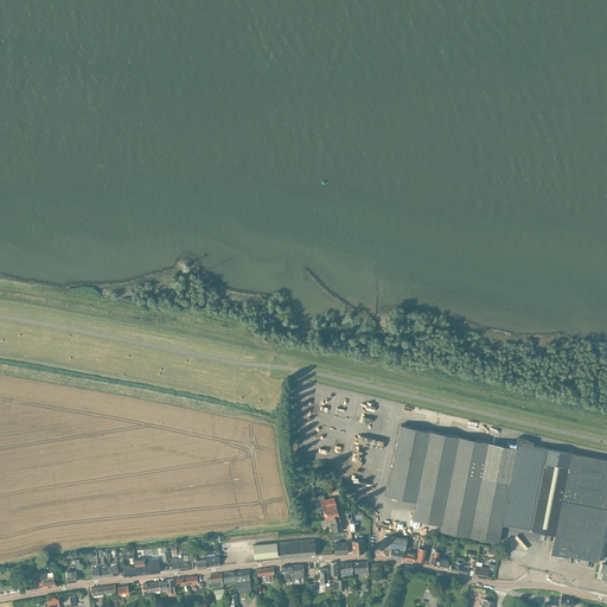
[(401,425),(387,496),(415,502),(411,519),(441,524),(440,530),(499,542),(502,524),(555,535),(553,545),(551,545),(550,554),(568,557),(568,556),(598,561),(599,555),(604,556),(606,534),(606,459),(548,447),(536,446),(537,442),(534,441),(529,440),(529,439),(518,438),(517,442),(518,442),(517,447),(489,442),(401,425)]
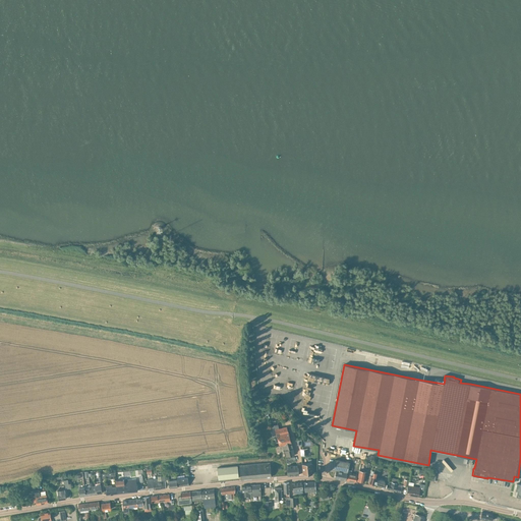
[(280,446),(291,444),(288,432),(287,426),(282,427),(281,423),(270,425),(271,430),(272,437),(275,436),(276,436),(279,446),(280,446)]
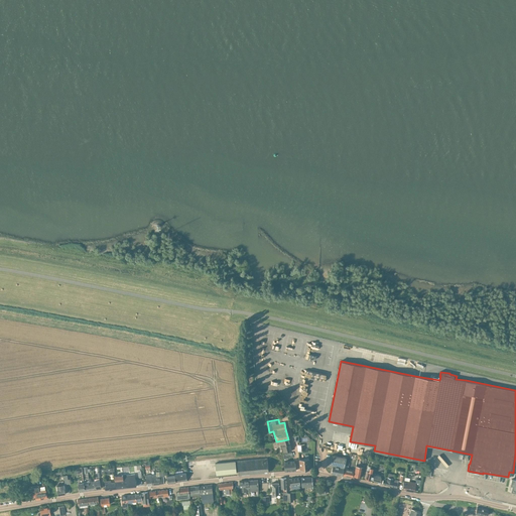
[(288,439),(277,441),(278,442),(279,442),(282,452),(283,452),(289,450),(289,452),(291,450),(288,439)]
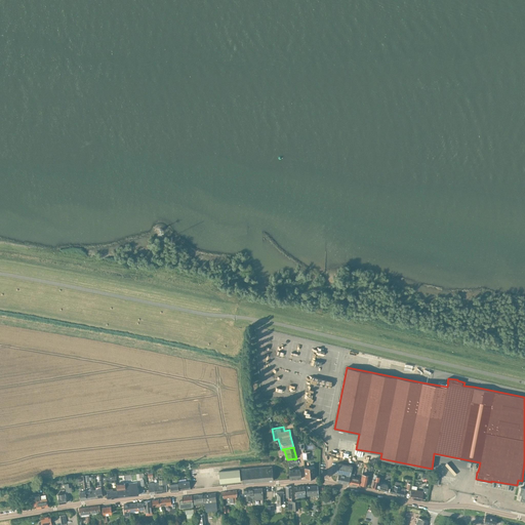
[(336,473),(350,476),(352,466),(337,462),(335,473),(336,473)]
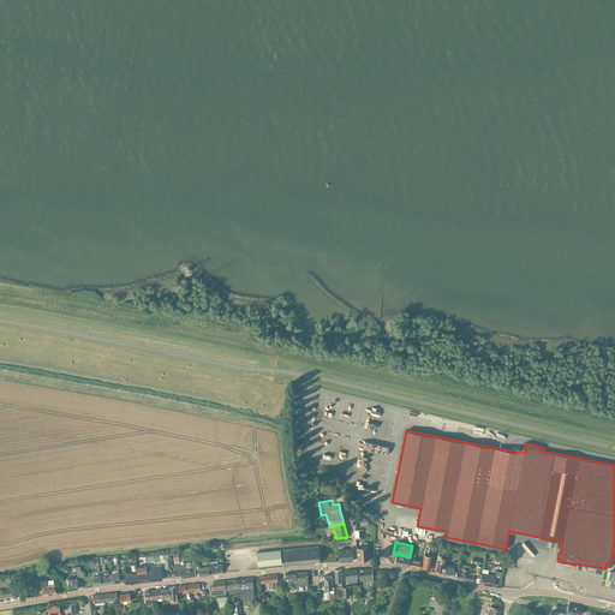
[(358,561),(369,560),(366,547),(368,547),(368,543),(364,543),(364,547),(357,548),(358,561)]
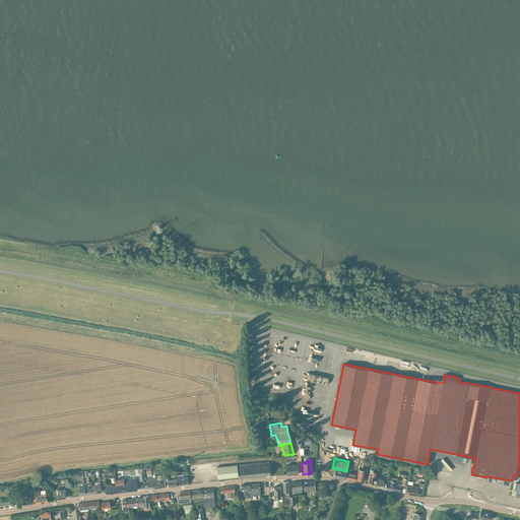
[(240,479),(270,476),(269,461),(239,464),(240,479)]
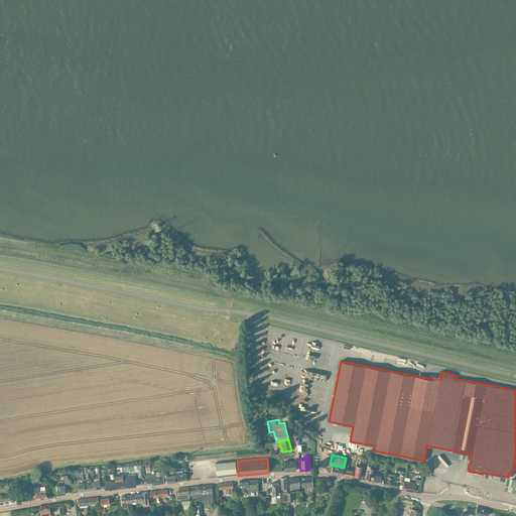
[(216,476),(236,474),(235,461),(215,463),(216,476)]
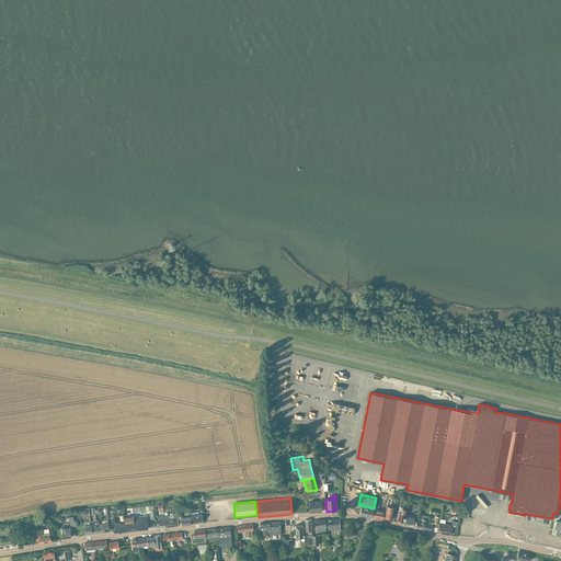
[(309,512),(321,511),(320,501),(309,502),(309,512)]
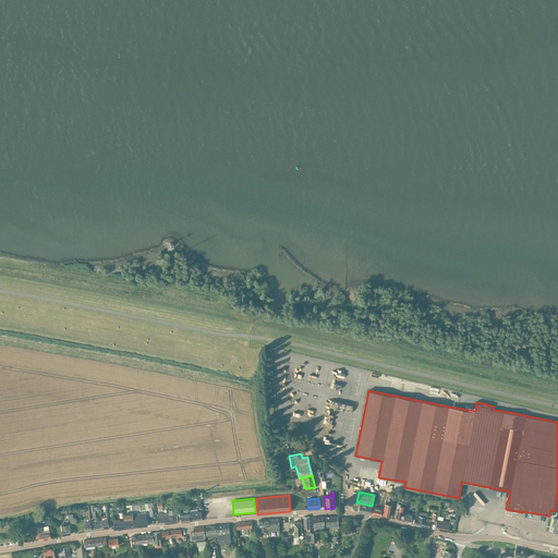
[(371,509),(372,506),(358,502),(358,507),(359,507),(358,512),(370,514),(371,509)]
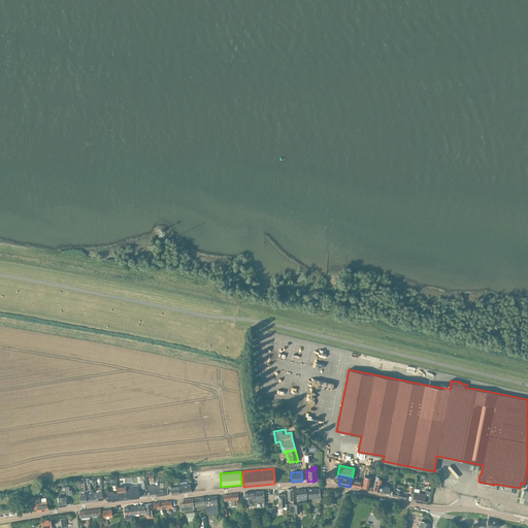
[(369,476),(366,475),(366,476),(364,475),(362,487),(368,489),(370,480),(371,477),(369,476)]
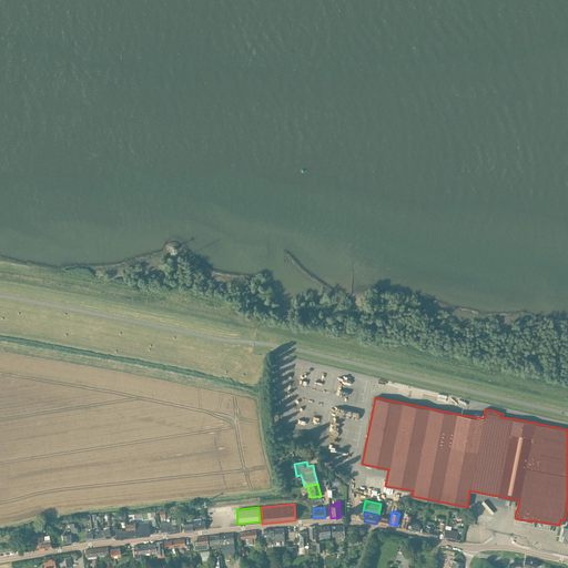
[(404,518),(402,527),(408,528),(408,527),(409,528),(409,529),(417,530),(418,530),(419,524),(412,521),(411,523),(409,523),(411,519),(412,515),(408,514),(405,514),(404,518)]
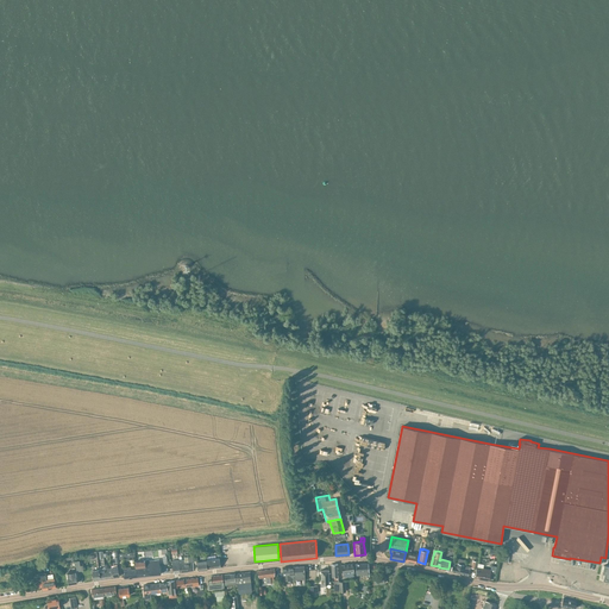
[(405,556),(403,562),(415,564),(416,558),(416,554),(413,553),(408,552),(407,556),(405,556)]
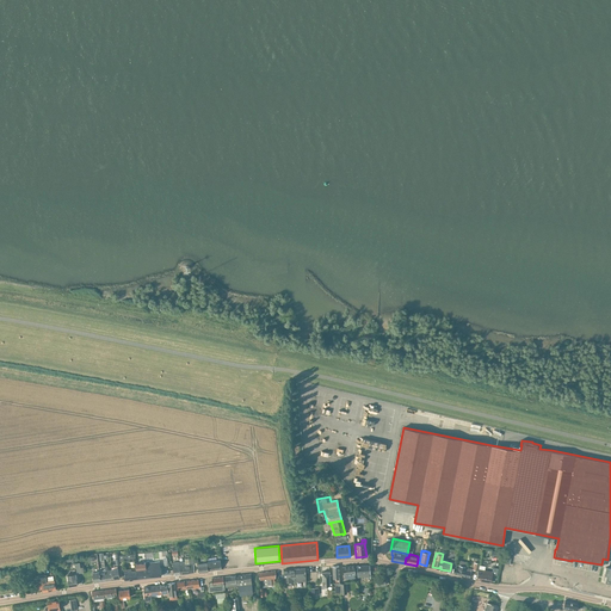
[(193,563),(192,559),(192,557),(189,559),(189,561),(185,561),(179,562),(180,574),(193,572),(193,563)]
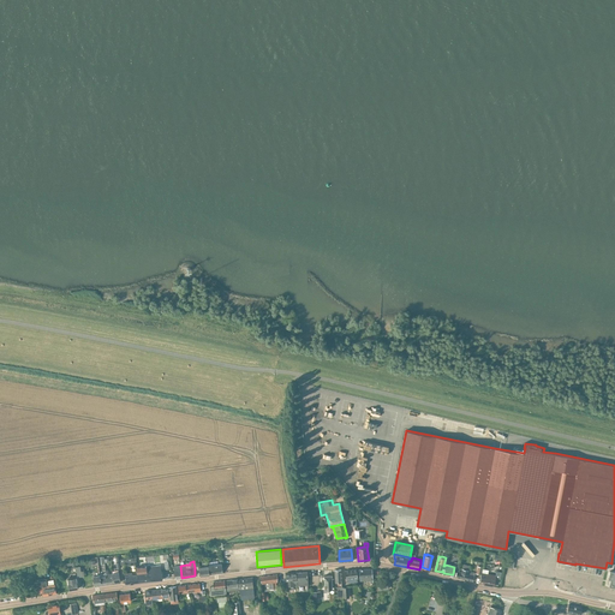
[(209,574),(208,565),(199,566),(198,562),(193,562),(195,567),(195,575),(209,574)]
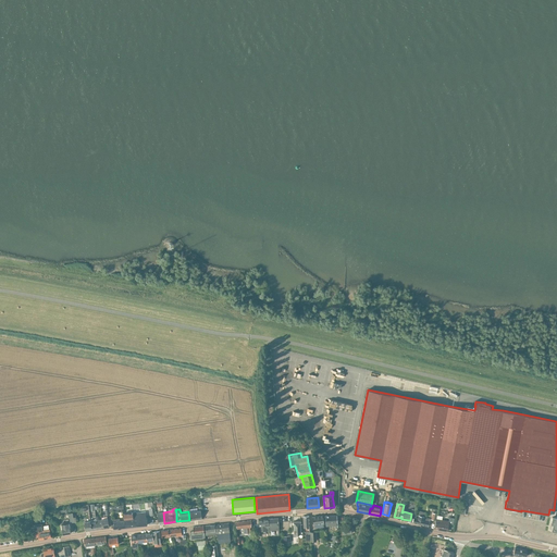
[(188,511),(189,520),(201,519),(200,510),(188,511)]
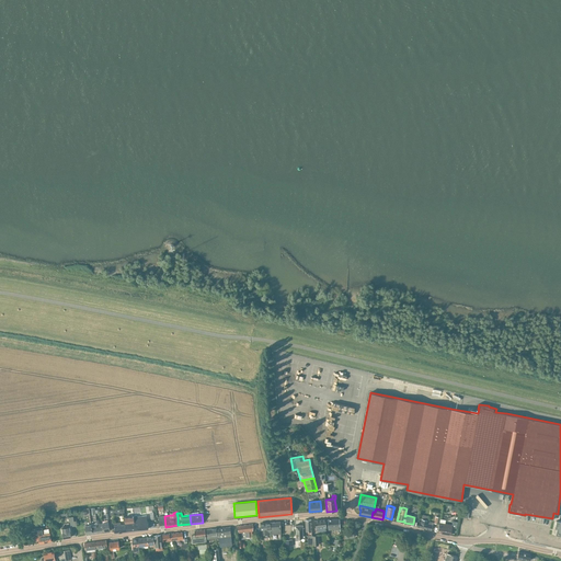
[(125,523),(124,523),(124,528),(125,531),(135,530),(148,528),(148,525),(147,515),(134,516),(124,517),(125,523)]
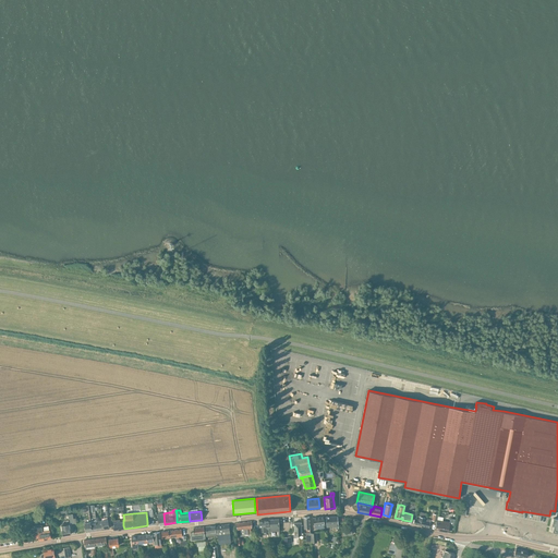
[(338,529),(338,525),(338,516),(326,517),(326,528),(336,526),(336,529),(338,529)]
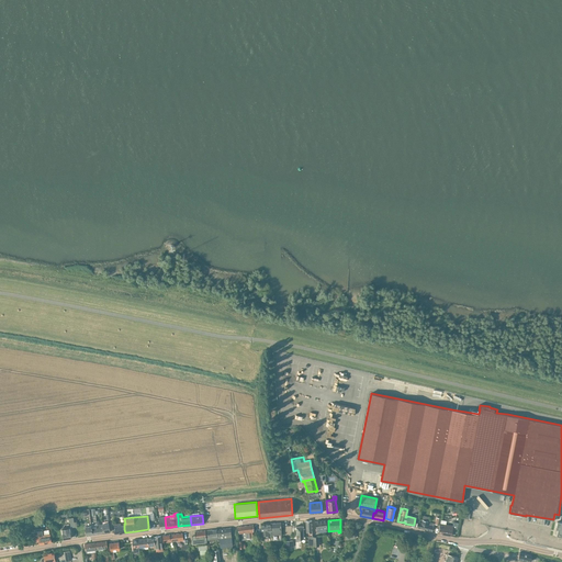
[(316,531),(327,531),(326,520),(315,521),(316,531)]
